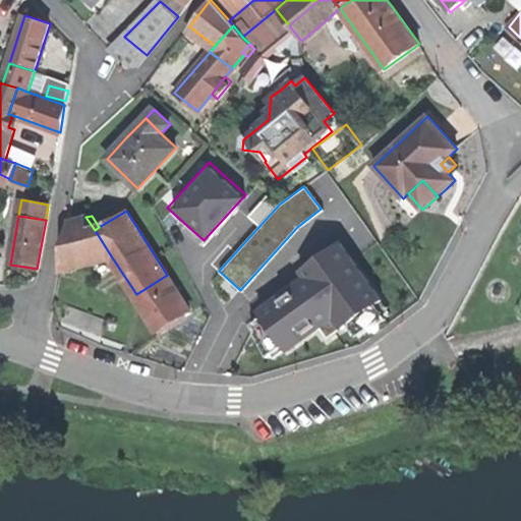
[(61,263),(112,257),(95,230),(85,217),(68,222),(61,263)]
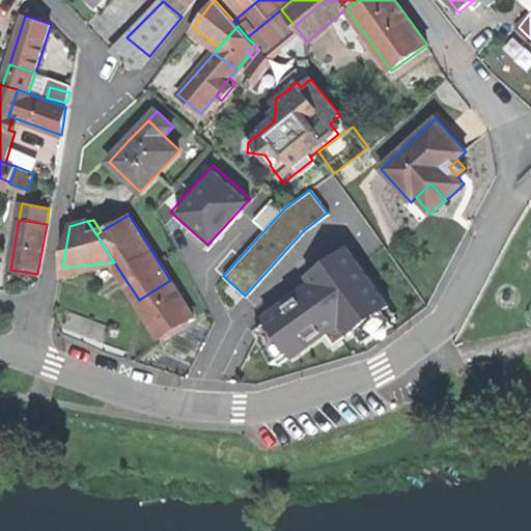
[(350,248),(259,311),(268,324),(288,353),(291,357),(326,333),(338,325),(382,294),(350,248)]
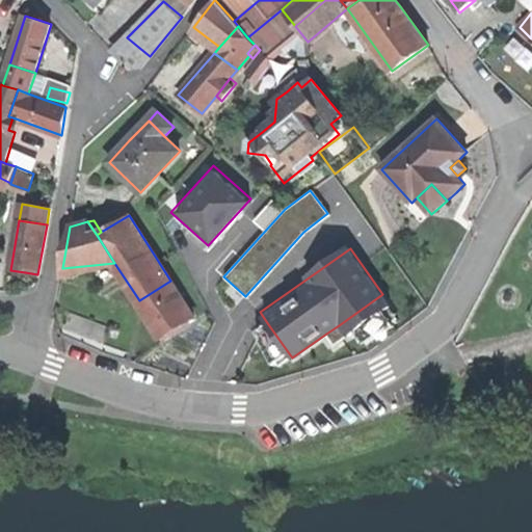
[(151,319),(163,338),(193,319),(170,281),(139,300),(151,319)]
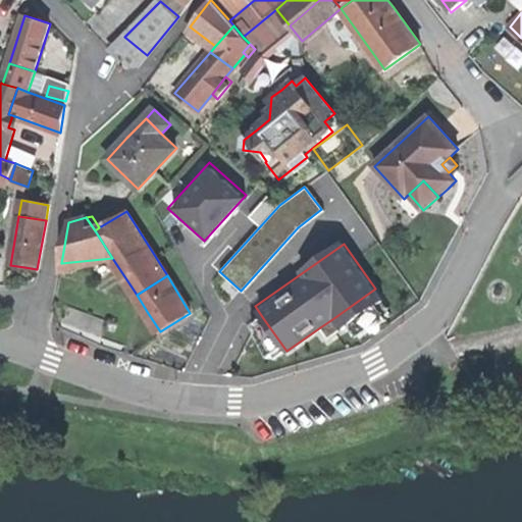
[(375,289),(332,319),(338,328),(340,329),(382,300),(375,289)]
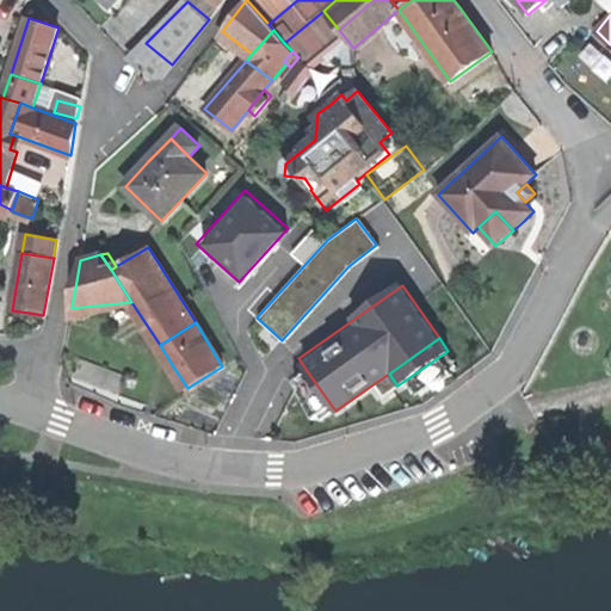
[(72,376),(118,393),(125,374),(79,357),(72,376)]
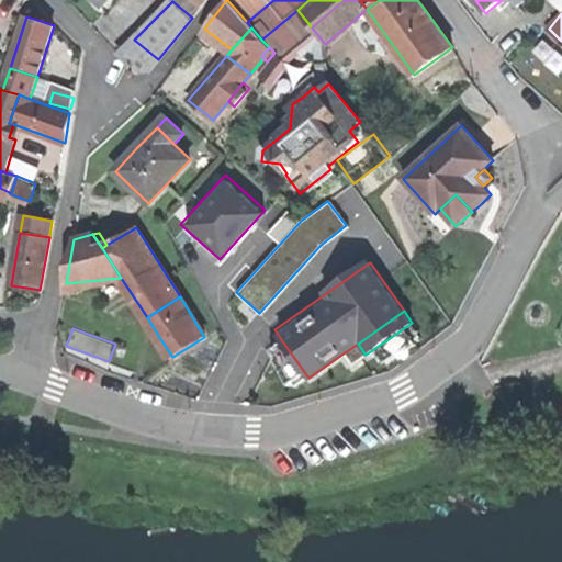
[(305,373),(283,343),(271,350),(288,386),(305,373)]
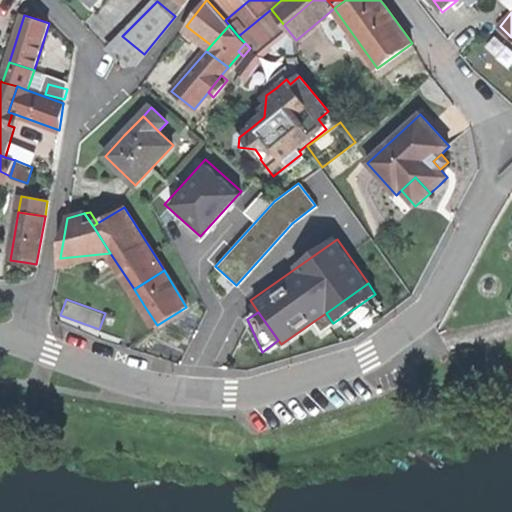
[(326,313),(314,321),(320,330),(326,326),(332,322),(326,313)]
